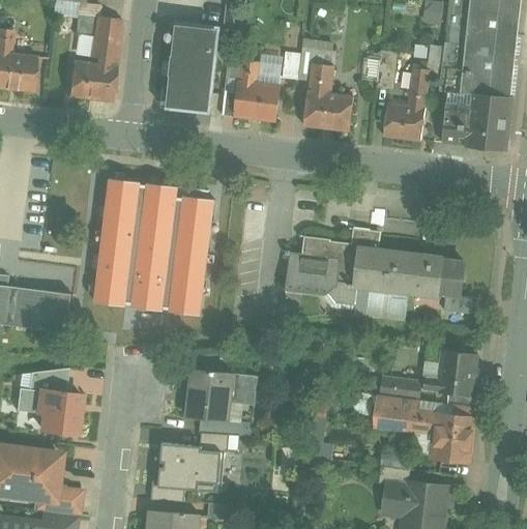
[(423,22),(442,23),(443,1),(435,0),(426,0),(423,22)]
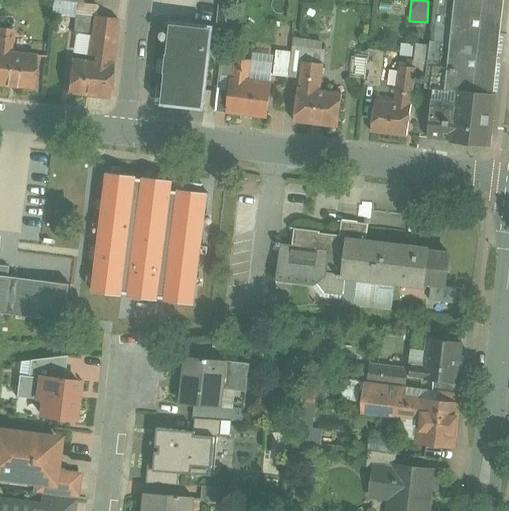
[(436,0),(425,87),(432,88),(432,86),(444,88),(456,0),(436,0)]
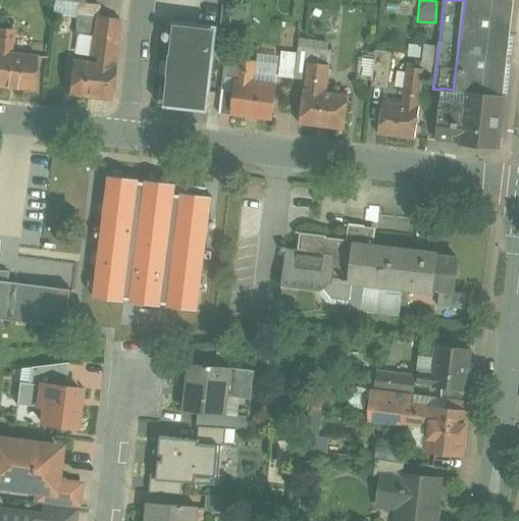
[(465,0),(453,90),(502,95),(512,0),(465,0)]
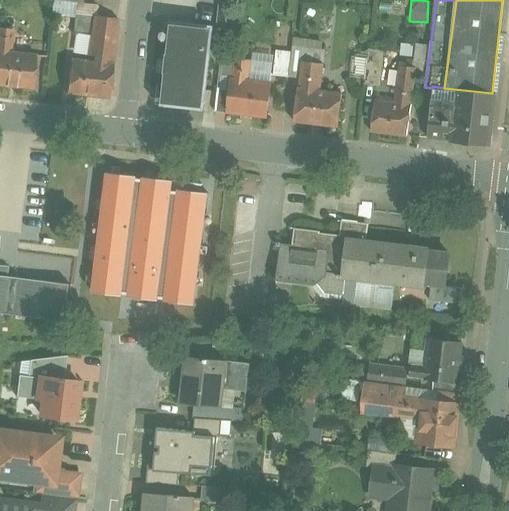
[(92,4),(75,2),(71,30),(89,32),(91,14),(92,4)]
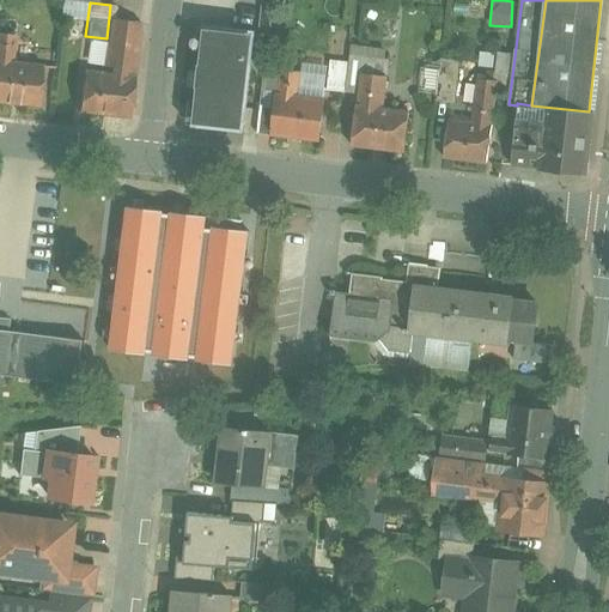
[(136,20),(109,17),(107,38),(103,65),(114,66),(116,44),(134,46),(136,20)]
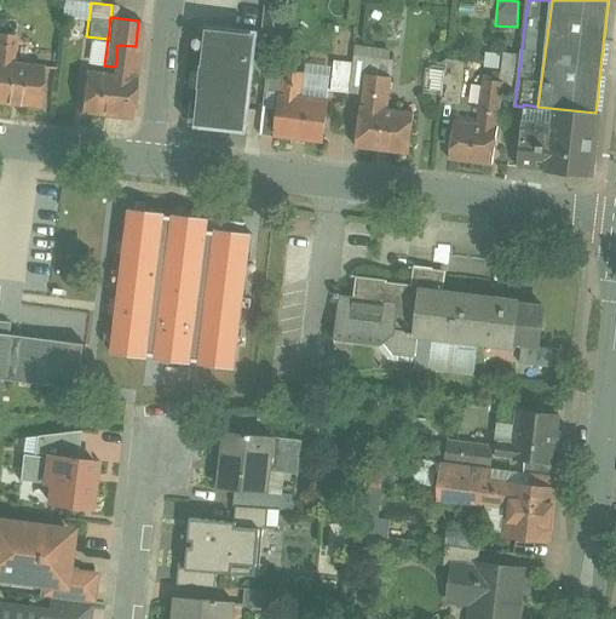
[(257,32),(203,24),(202,28),(208,29),(206,51),(200,50),(193,101),(200,102),(196,125),(191,124),(191,129),(243,135),(257,32)]
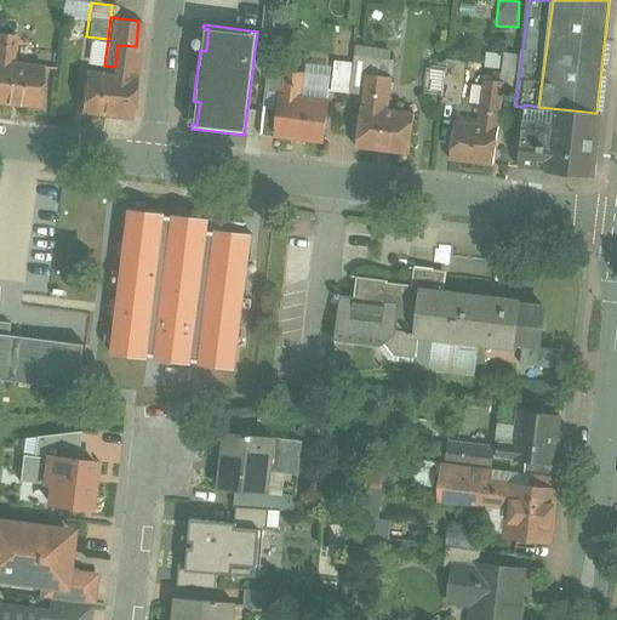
[(13,34),(0,32),(0,58),(11,61),(13,34)]
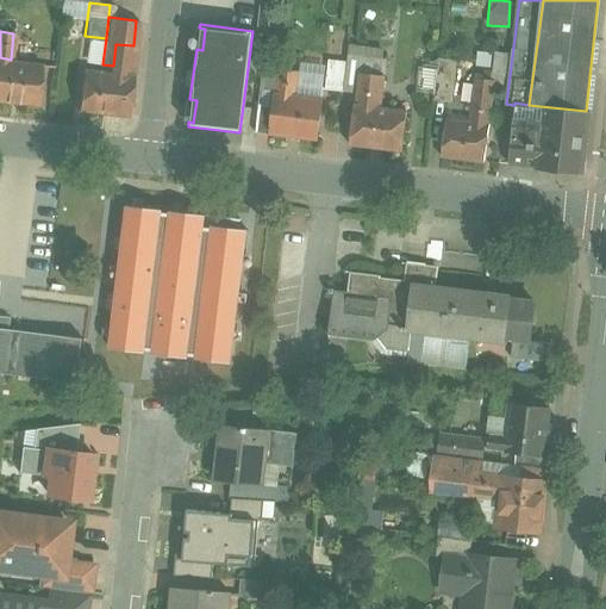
[(133,45),(116,44),(113,66),(112,72),(130,73),(133,45)]
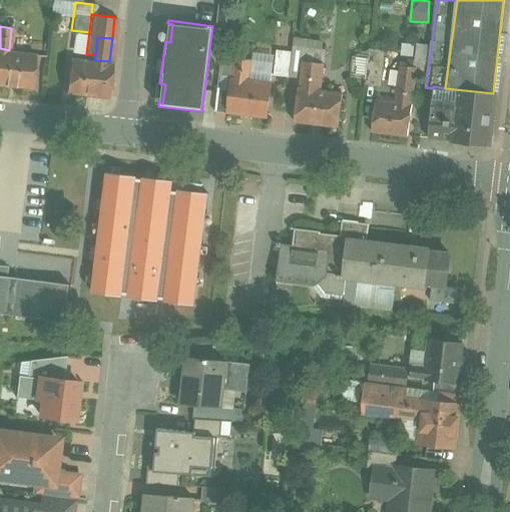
[(275,45),(267,44),(266,50),(264,50),(263,66),(274,67),(276,52),(274,51),(275,45)]
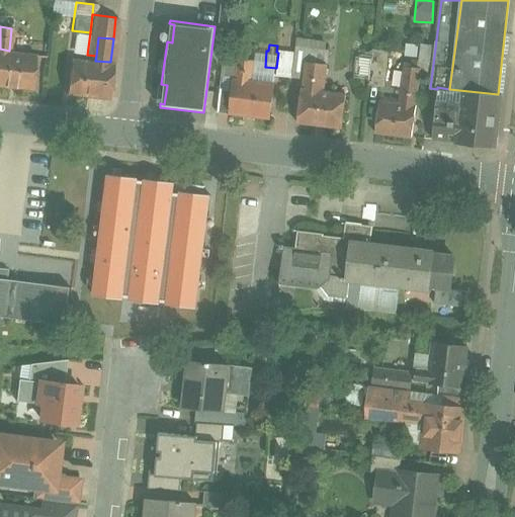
[(306,47),(294,46),(291,77),(303,78),(305,60),(306,47)]
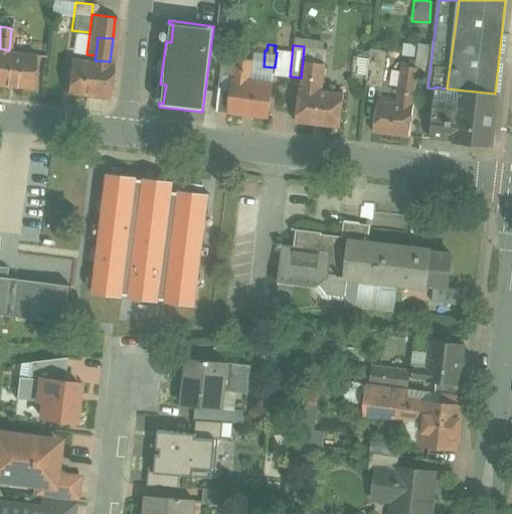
[(326,49),(304,46),(303,59),(324,62),(326,49)]
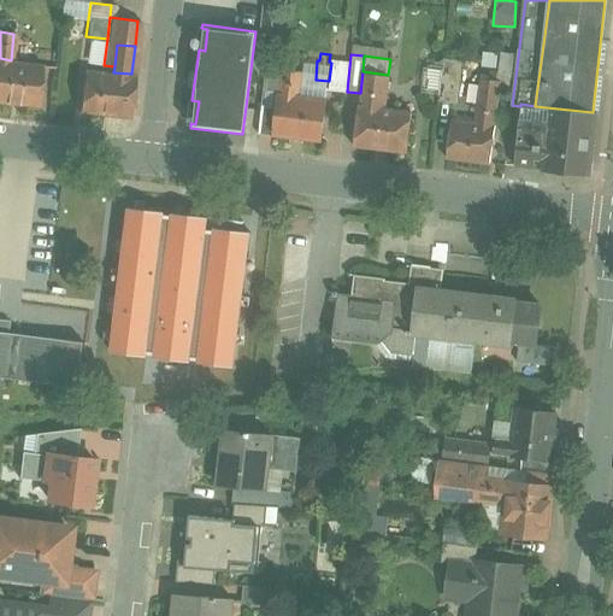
[(461,59),(442,57),(437,100),(457,101),(461,59)]
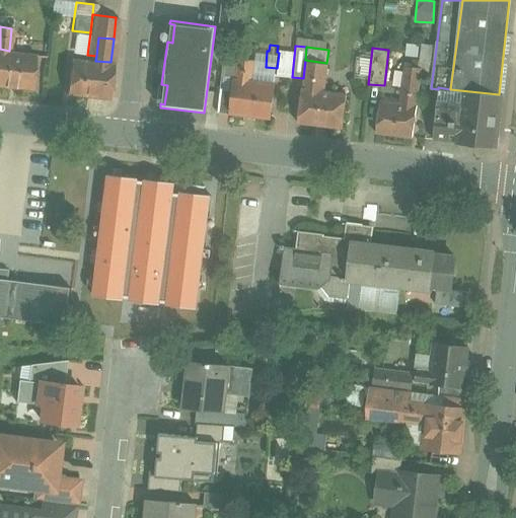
[(0,84),(30,88),(34,54),(9,51),(0,49),(0,84)]
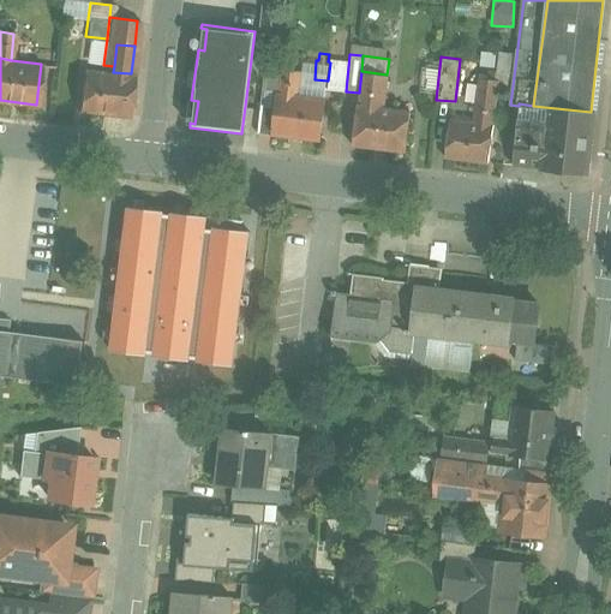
[(113,72),(83,69),(78,111),(130,117),(132,75),(113,72)]
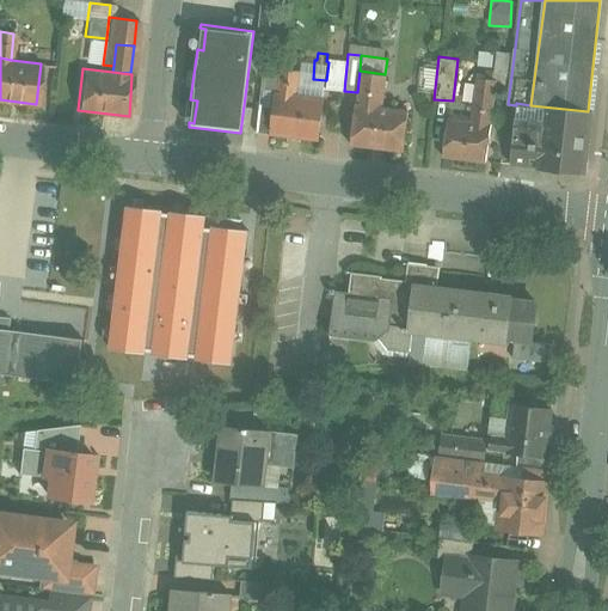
[(323,98),(295,95),(299,71),(280,68),(277,92),(275,92),(272,109),(270,134),(317,140),(323,98)]
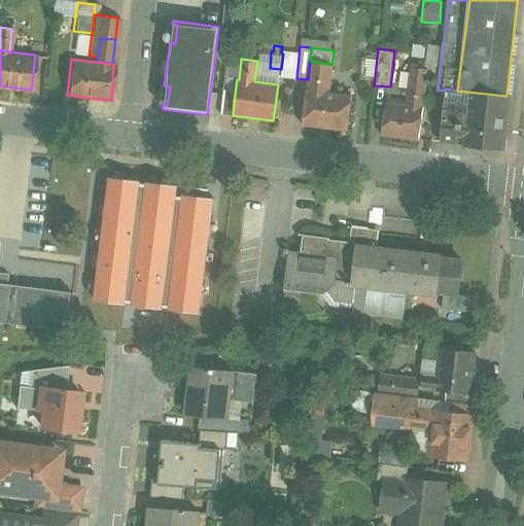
[(332,64),(310,61),(308,79),(306,89),(305,89),(301,124),(346,129),(350,95),(327,92),(332,64)]
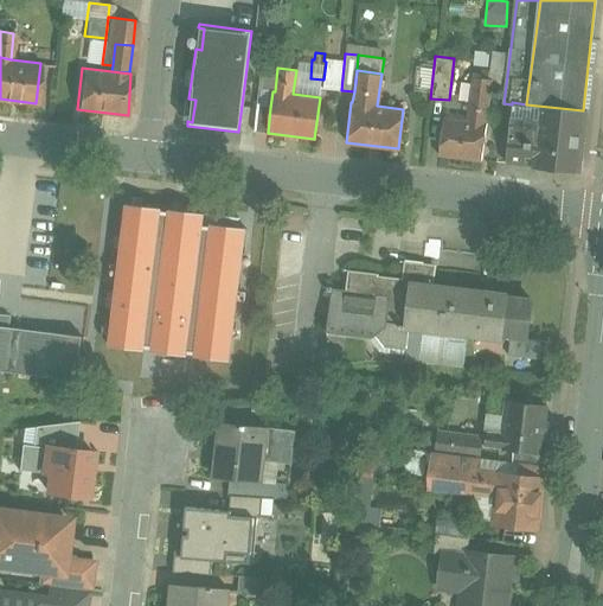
[(466,120),(443,116),(438,153),(481,159),(486,122),(485,121),(491,78),(470,76),(466,120)]
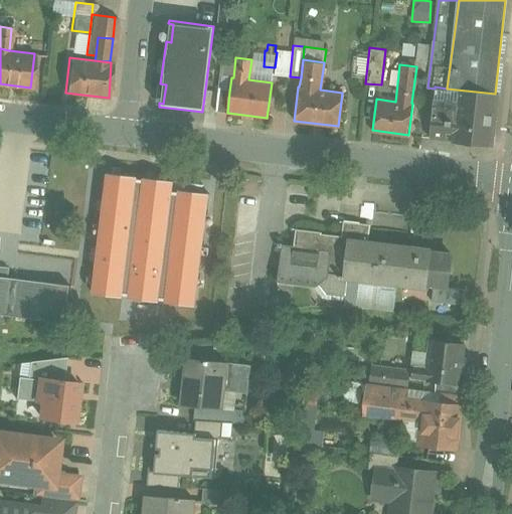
[(447,89),(435,87),(435,89),(429,138),(452,141),(452,142),(486,146),(492,141),(497,94),(447,89)]
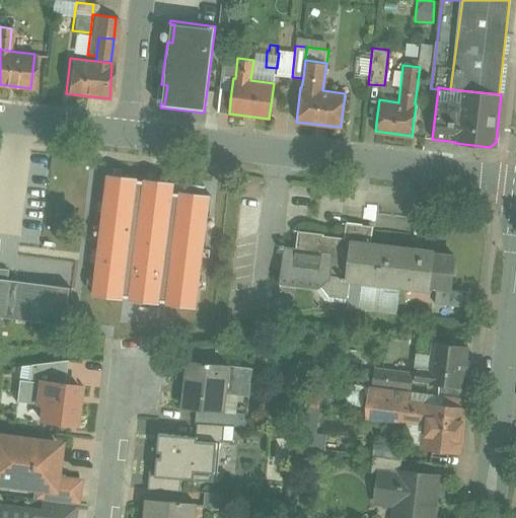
[(231,92),(221,91),(218,113),(229,114),(231,92)]
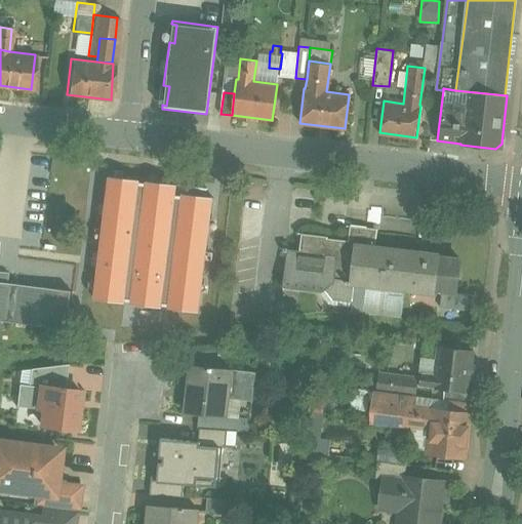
[(161,260),(120,255),(115,293),(172,300),(174,283),(183,284),(189,228),(165,226),(161,260)]
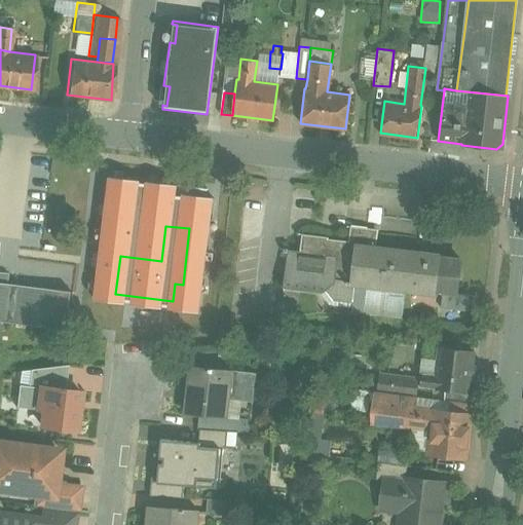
[(328,237),(302,234),(299,253),(288,252),(284,287),(322,292),(334,282),(349,284),(349,285),(410,292),(411,287),(436,290),(440,259),(440,255),(374,245),(376,233),(349,230),(347,241),(328,238),(328,237)]
